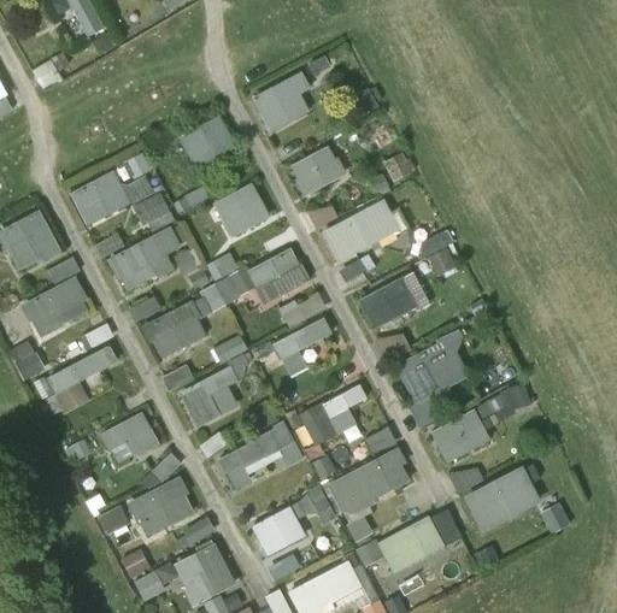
[(103,25),(88,0),(68,0),(87,34),(103,25)]
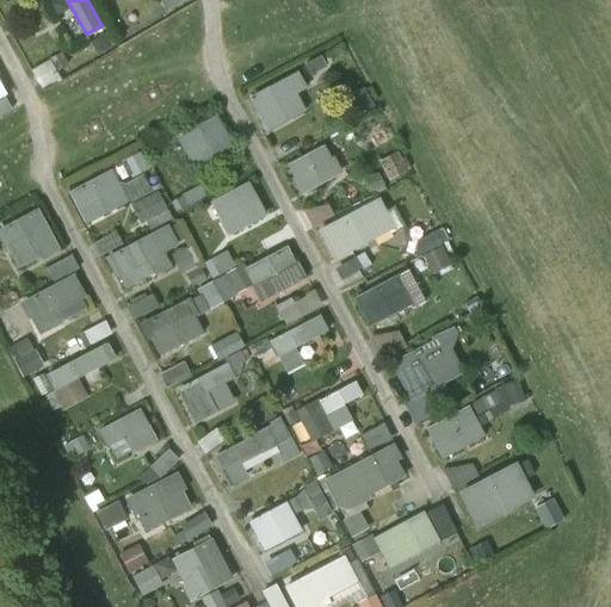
[(327,64),(321,54),(304,62),(310,73),(327,64)]
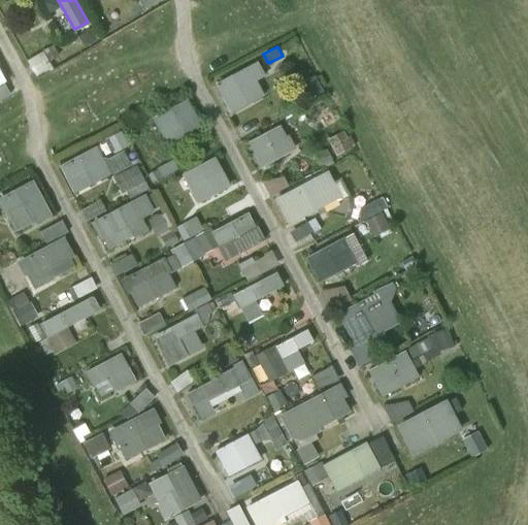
[(52,66),(43,51),(30,58),(38,74),(52,66)]
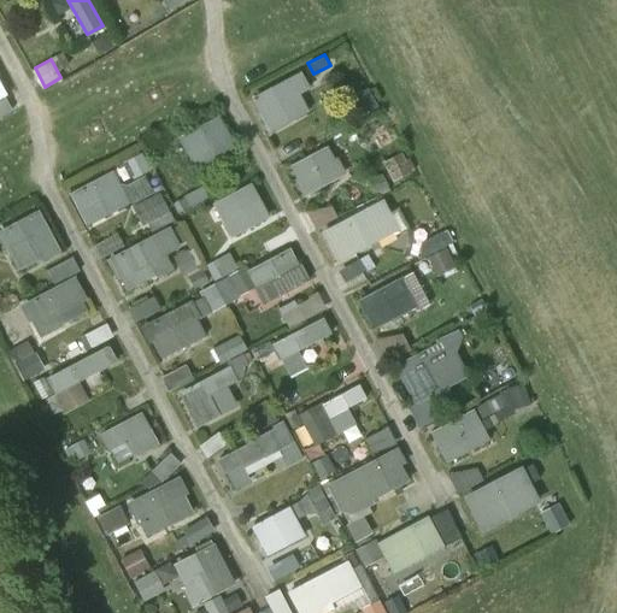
[(301,72),(252,96),(269,130),(309,110),(300,92),(309,87),(301,72)]
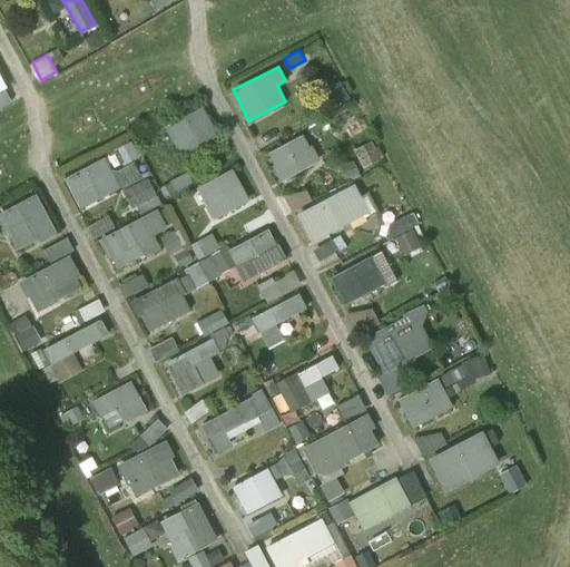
[(349,97),(340,80),(322,90),(331,107),(349,97)]
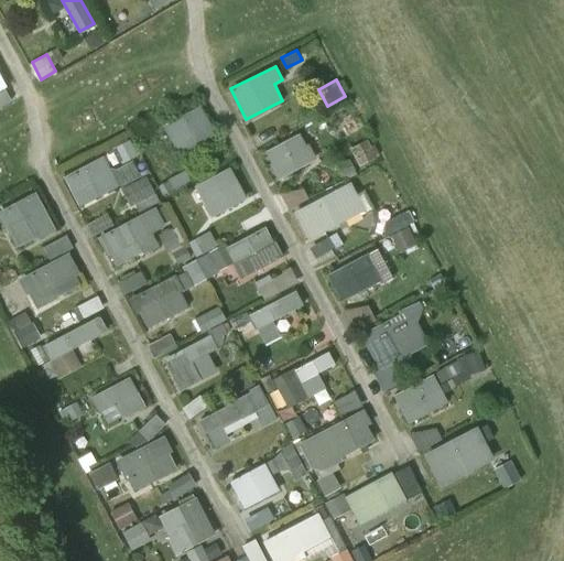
[(0,105),(10,100),(3,87),(0,88),(0,105)]
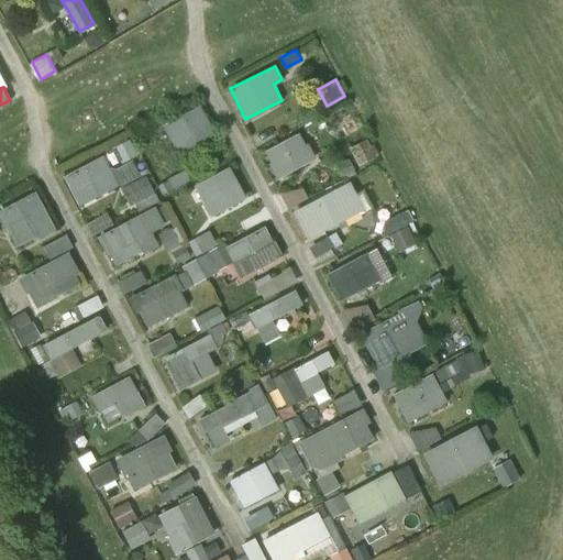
[(213,133),(199,105),(163,123),(177,152),(213,133)]
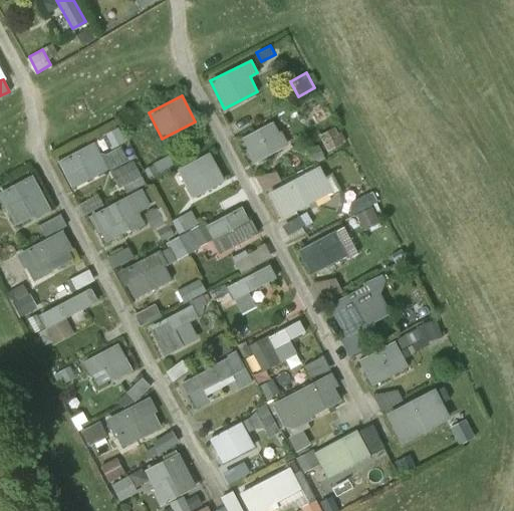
[(253,163),(288,145),(280,131),(278,132),(272,121),(242,138),(248,149),(246,150),(253,163)]
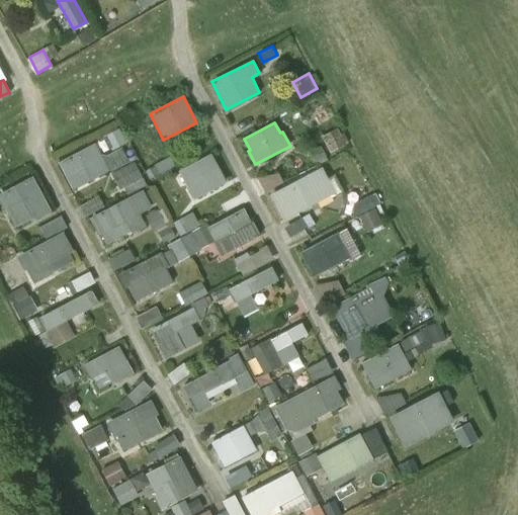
[(125,142),(118,127),(105,135),(112,148),(125,142)]
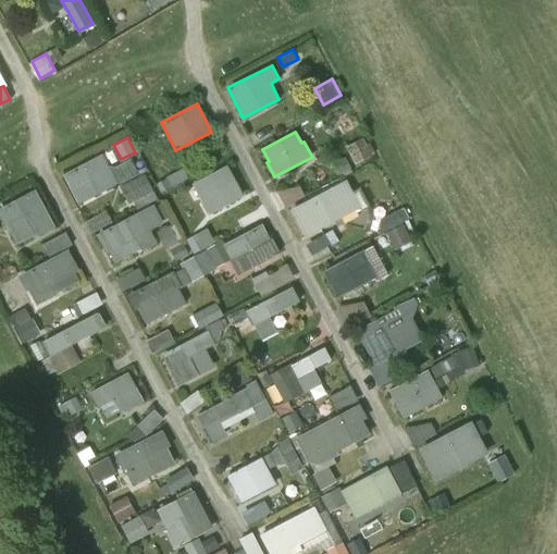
[(347,146),(356,161),(368,155),(360,138),(347,146)]
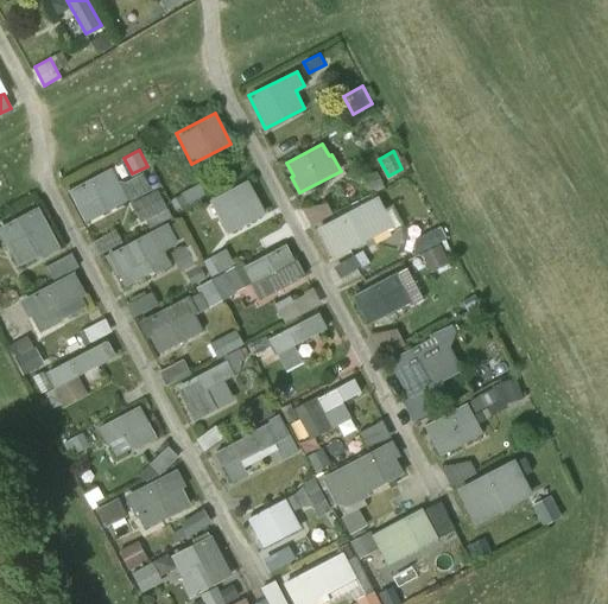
[(381,182),(369,158),(358,164),(371,188),(381,182)]
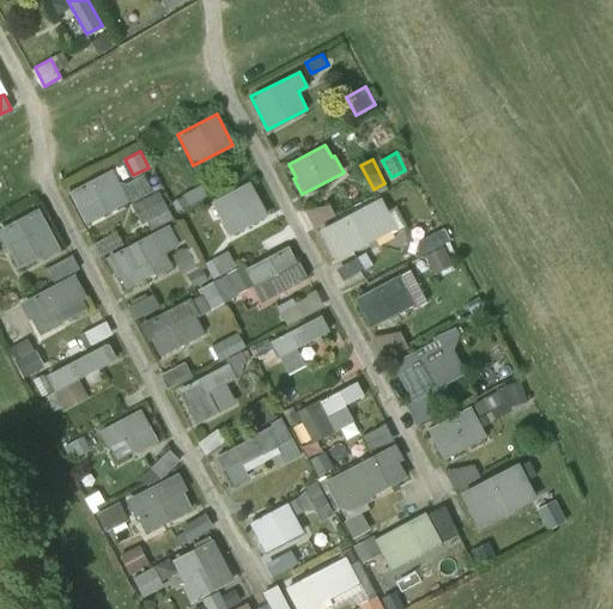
[(121,184),(113,169),(70,192),(85,223),(129,200),(131,201),(151,190),(143,174),(121,184)]
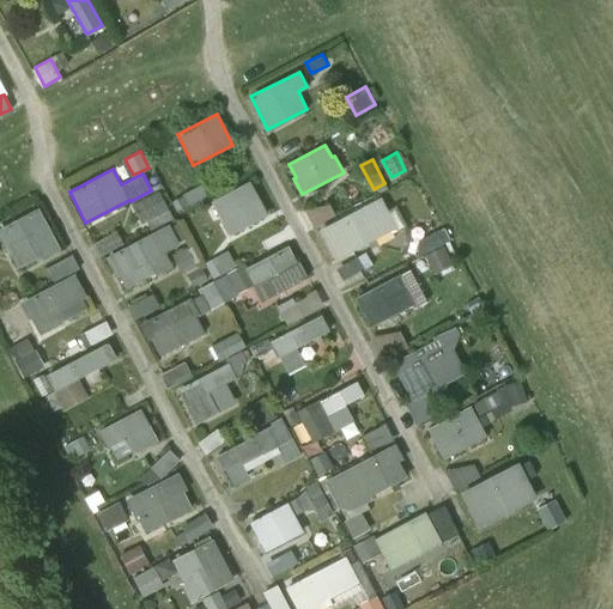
[(249,181),(212,201),(230,235),(267,215),(249,181)]
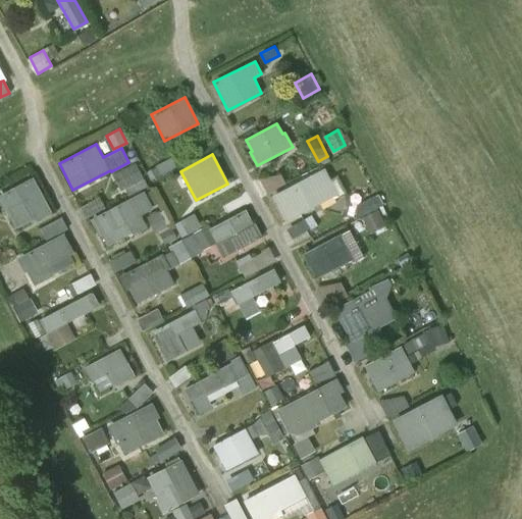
[(176,165),(171,156),(147,169),(152,178),(176,165)]
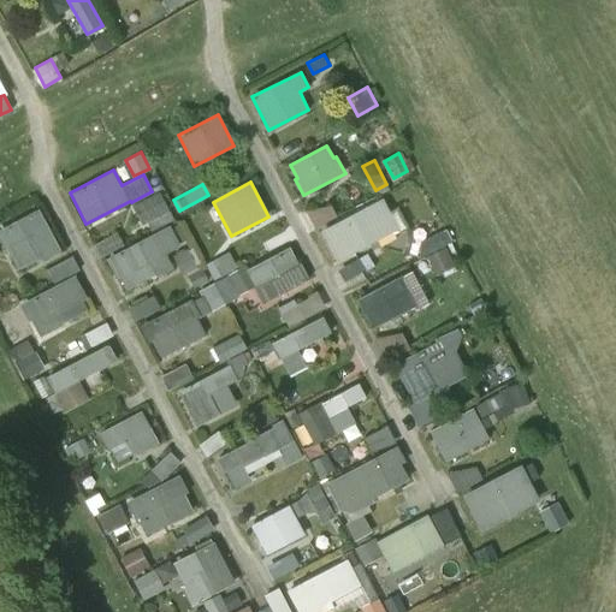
[(159,192),(134,206),(142,223),(147,221),(152,231),(173,220),(159,192)]
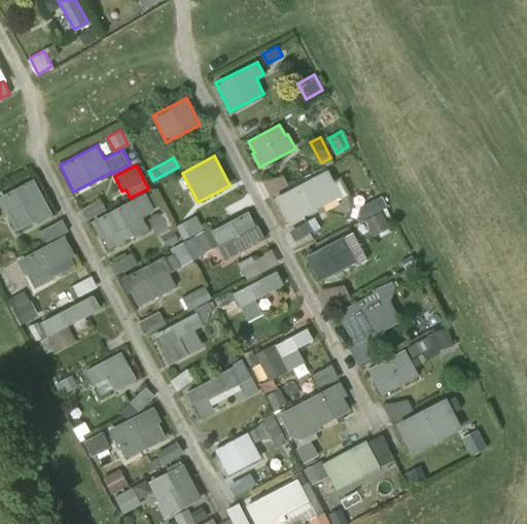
[(341,196),(326,169),(275,197),(288,222),(341,196)]
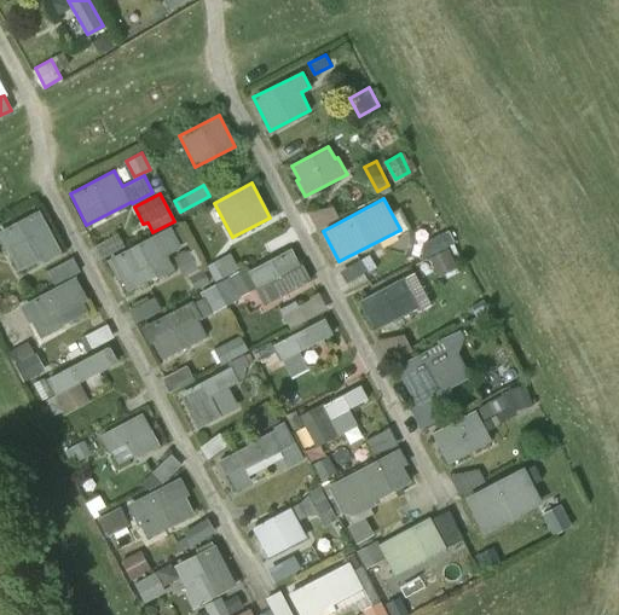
[(337,216),(333,207),(308,210),(318,227),(337,216)]
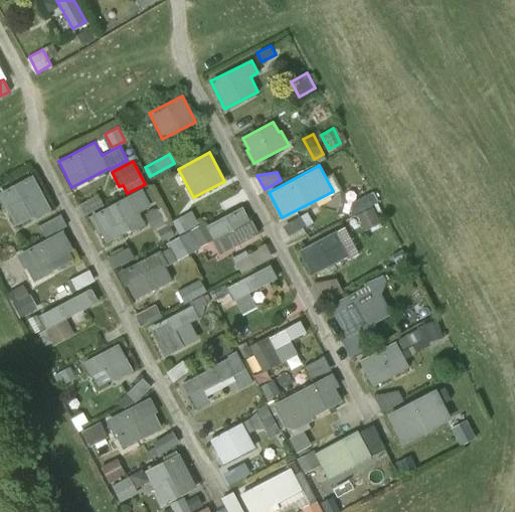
[(49,207),(32,174),(0,191),(0,198),(14,225),(49,207)]
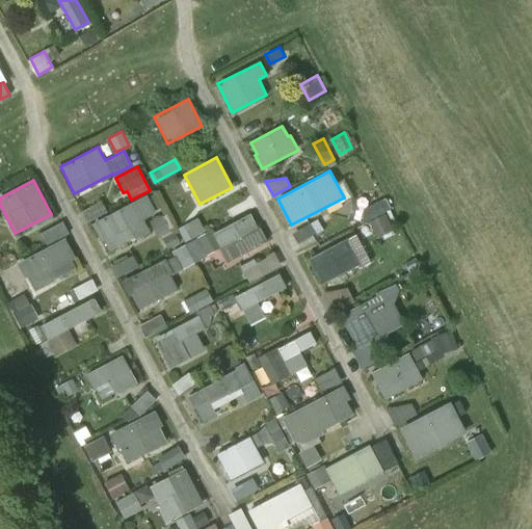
[(156,212),(147,195),(92,223),(101,241),(104,239),(109,249),(149,229),(143,218),(156,212)]
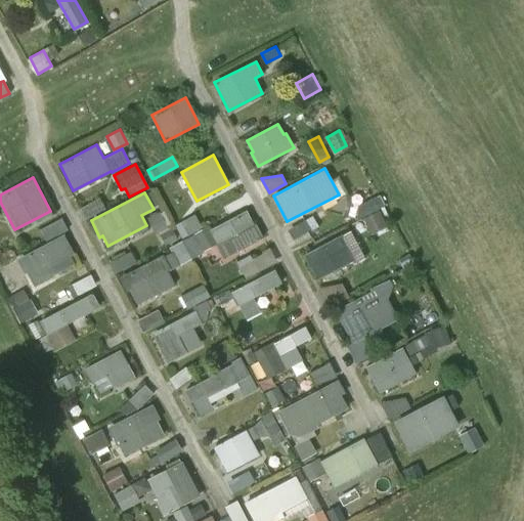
[(105,208),(99,197),(80,208),(86,218),(105,208)]
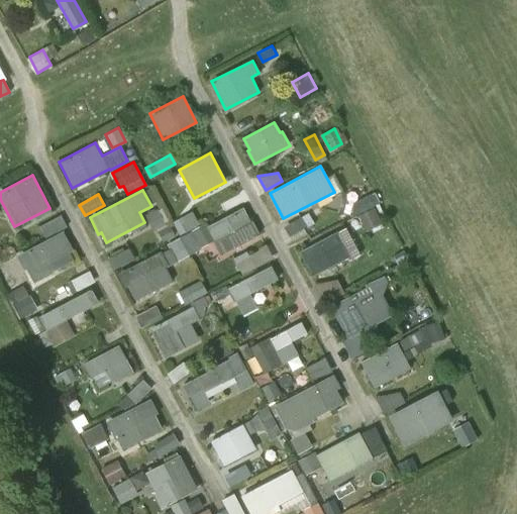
[(373,205),(368,196),(349,204),(354,214),(373,205)]
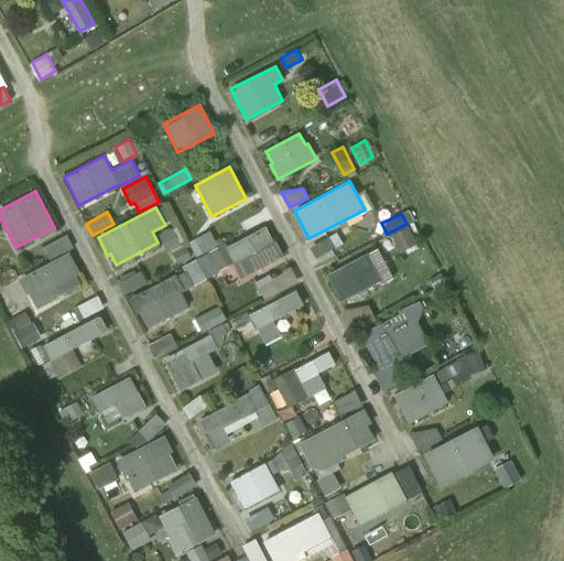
[(226,246),(235,262),(273,241),(264,226),(227,246),(226,246)]
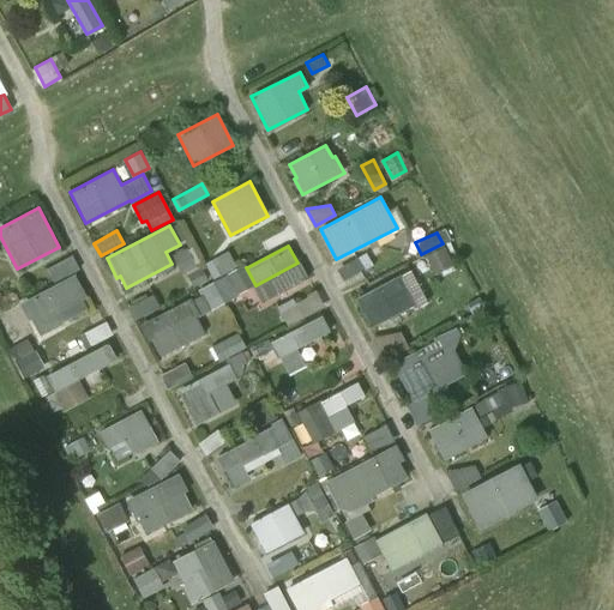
[(194,265),(186,247),(174,253),(182,270),(194,265)]
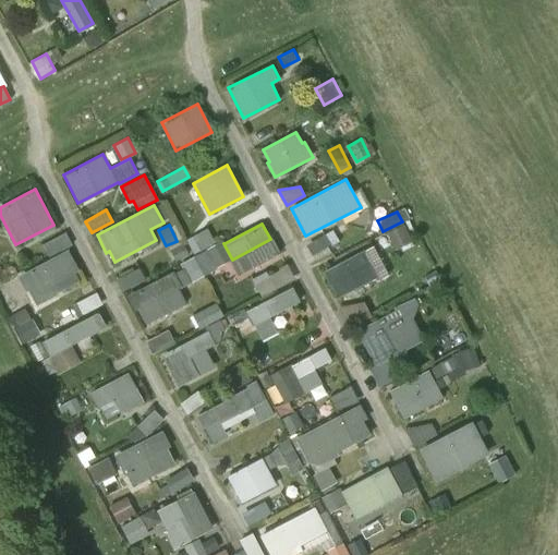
[(403,225),(388,231),(396,248),(410,241),(403,225)]
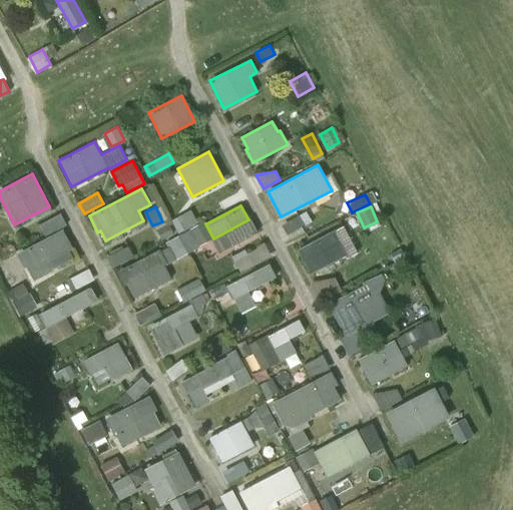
[(196,222),(190,209),(172,219),(179,231),(196,222)]
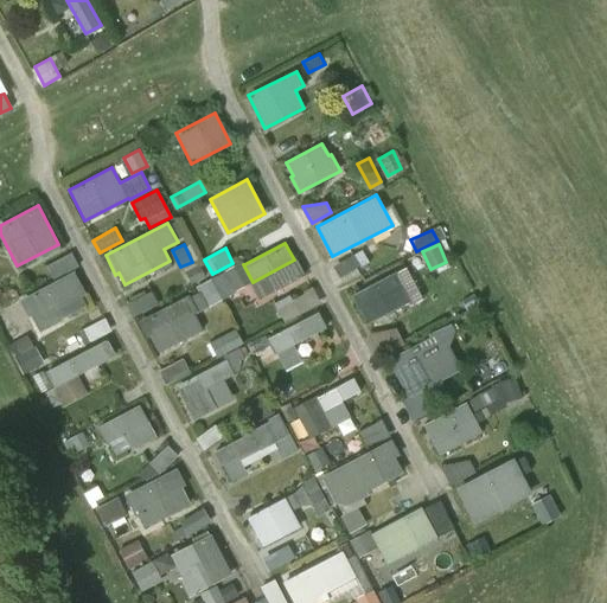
[(78,265),(70,251),(46,264),(53,277),(78,265)]
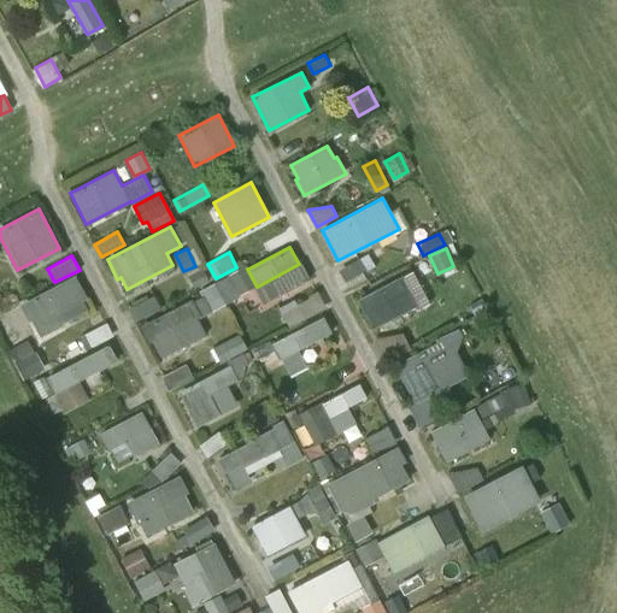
[(348,275),(366,265),(362,255),(342,265),(348,275)]
